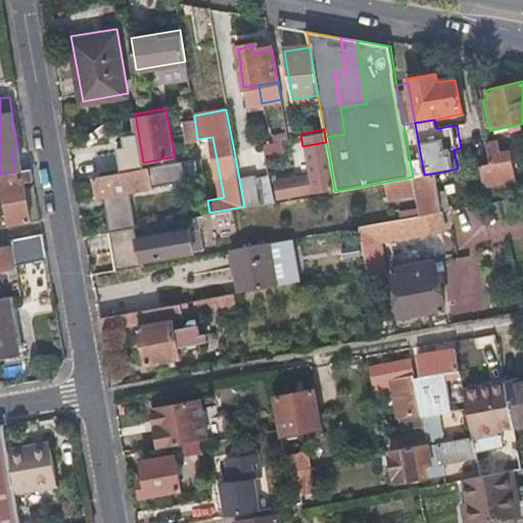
[(494,136),(481,139),(486,163),(476,165),(479,185),(511,180),(507,148),(497,150),(494,136)]
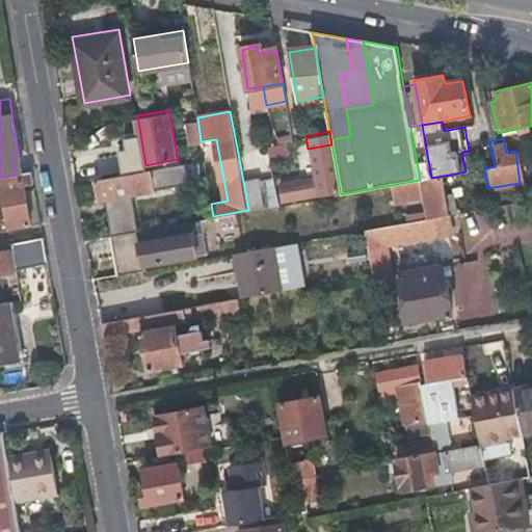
[(248,210),(265,207),(254,149),(254,145),(237,148),(248,210)]
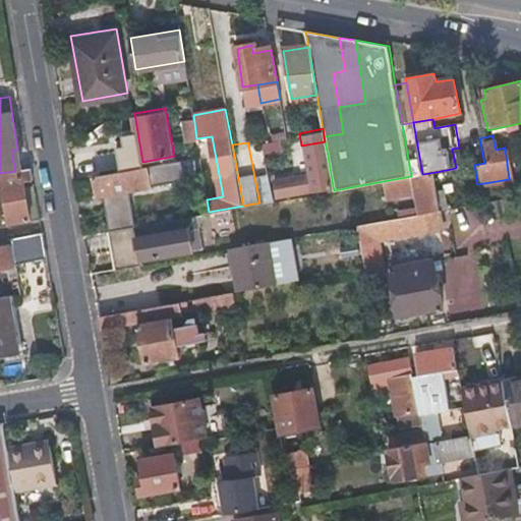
[(259,203),(273,200),(267,164),(263,143),(248,146),(259,203)]
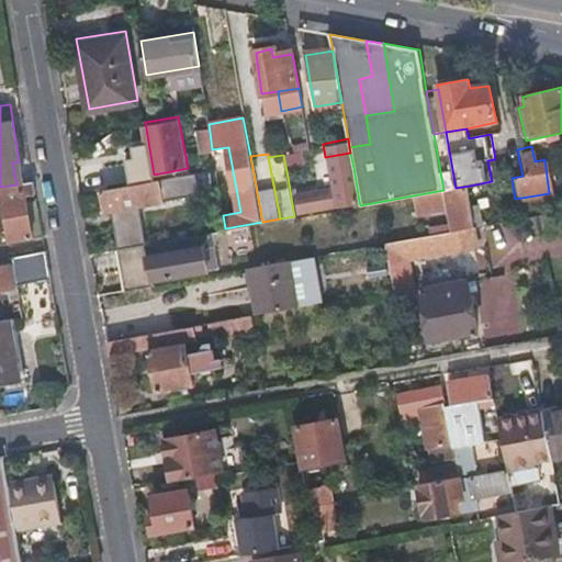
[(17,184),(33,182),(29,159),(19,161),(12,163),(17,184)]
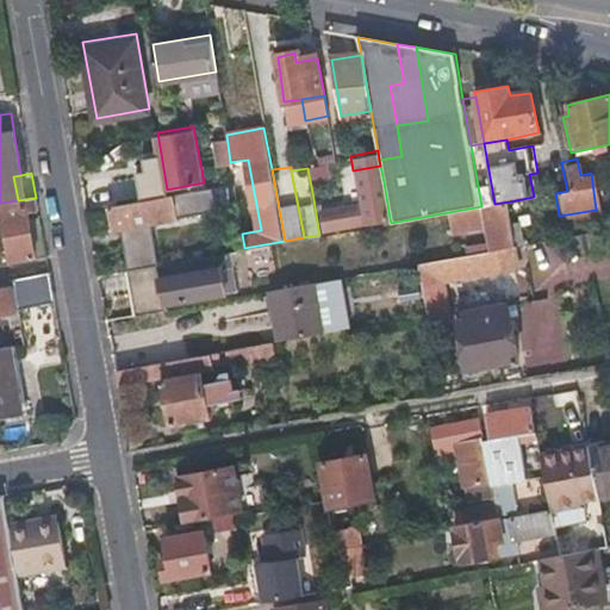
[(322,230),(390,218),(384,182),(367,186),(369,203),(319,212),(322,230)]
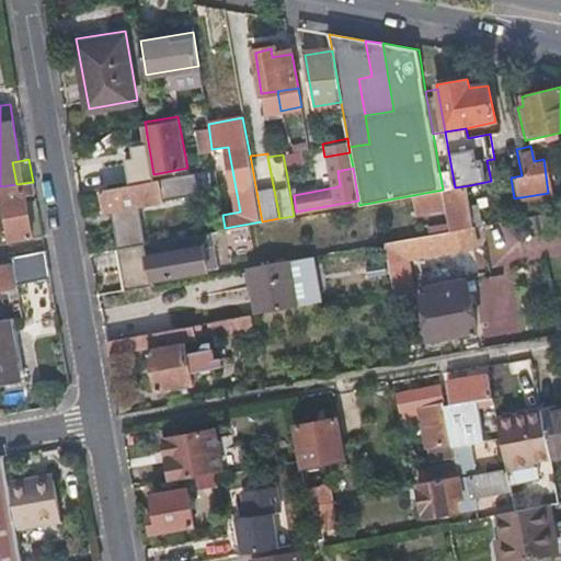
[(168,176),(107,187),(102,187),(106,209),(197,194),(193,172),(189,173),(168,176)]
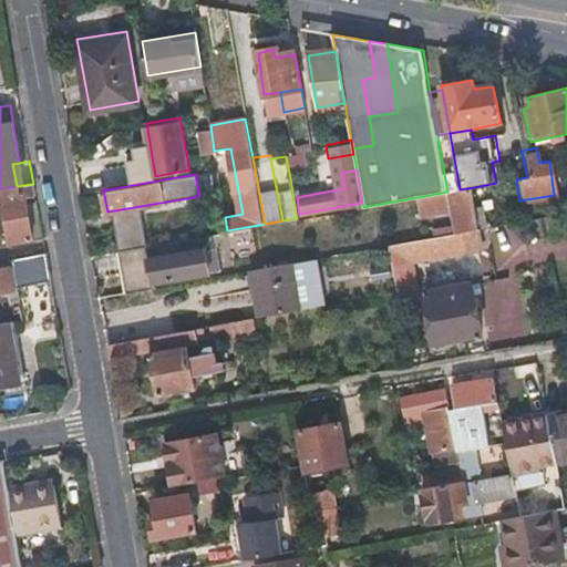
[(500,198),(496,183),(474,187),(481,226),(491,225),(486,200),(500,198)]
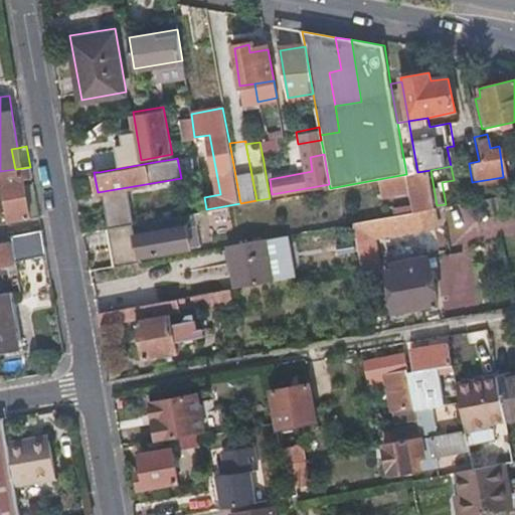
[(0,174),(8,222),(30,218),(21,177),(31,175),(30,167),(15,169),(0,171),(0,174)]
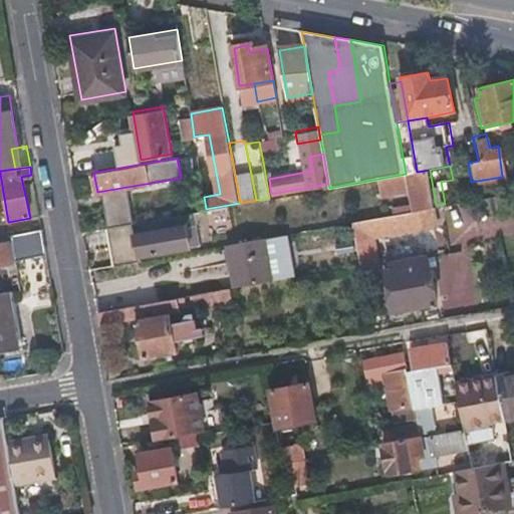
[(417,172),(408,174),(414,209),(422,208),(436,205),(430,170),(417,172)]
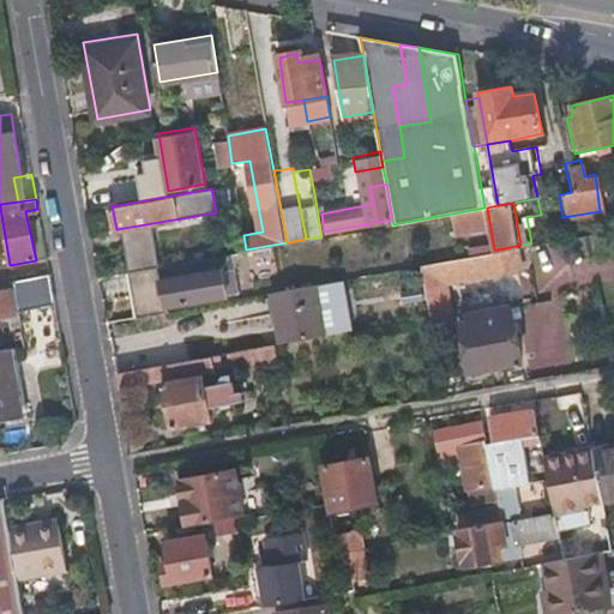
[(504,248),(494,250),(423,263),(433,314),(453,311),(449,286),(517,272),(525,271),(521,245),(504,248)]
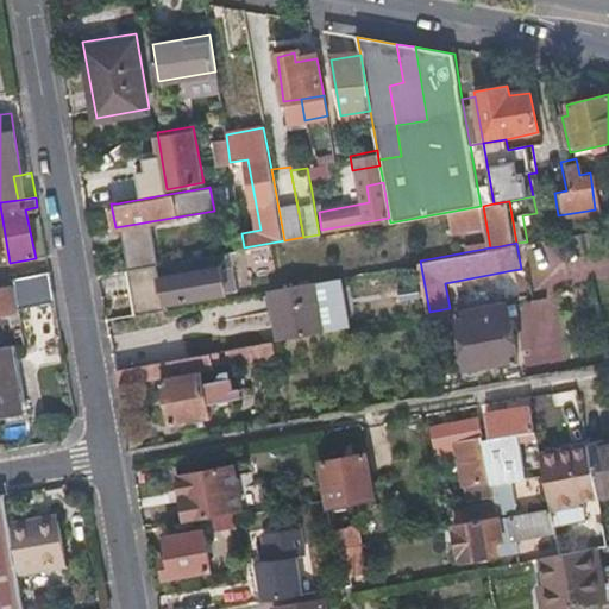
[(130,267),(138,312),(168,306),(167,300),(224,289),(217,252),(130,267)]
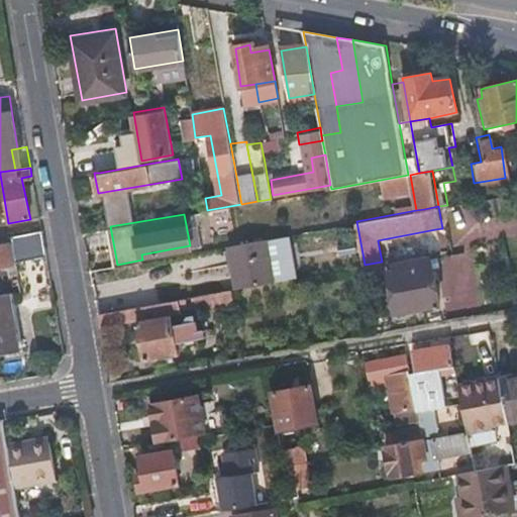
[(12,248),(43,242),(41,229),(10,235),(11,242),(12,248)]
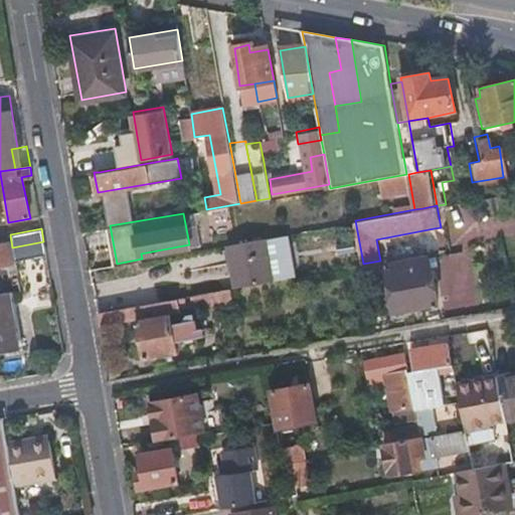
[(290,277),(282,233),(274,235),(265,236),(274,280),(290,277)]
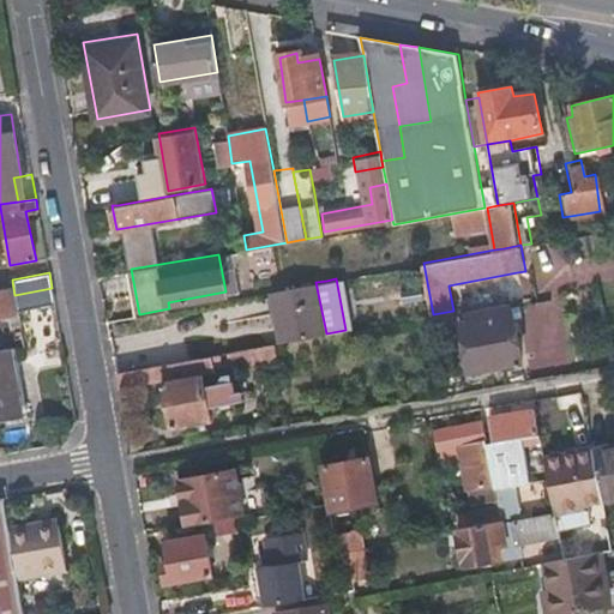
[(315,282),(272,290),(283,342),(326,333),(315,282)]
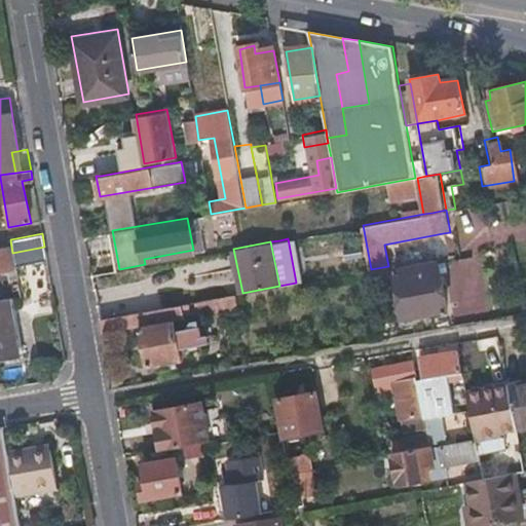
[(0,272),(15,270),(12,253),(11,247),(0,248),(0,272)]
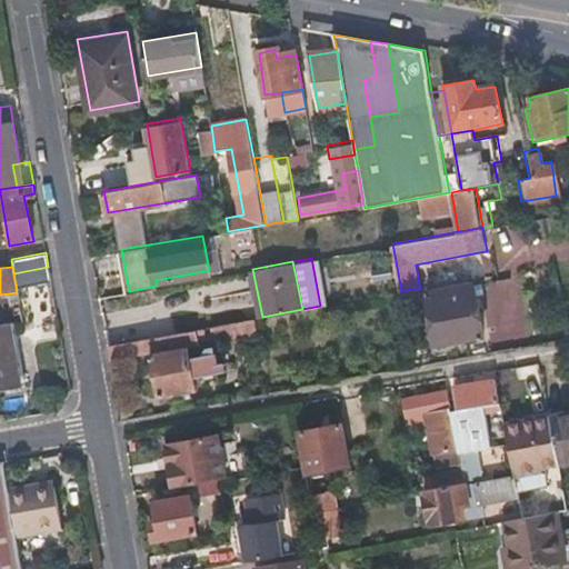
[(483,337),(475,286),(428,295),(437,346),(483,337)]
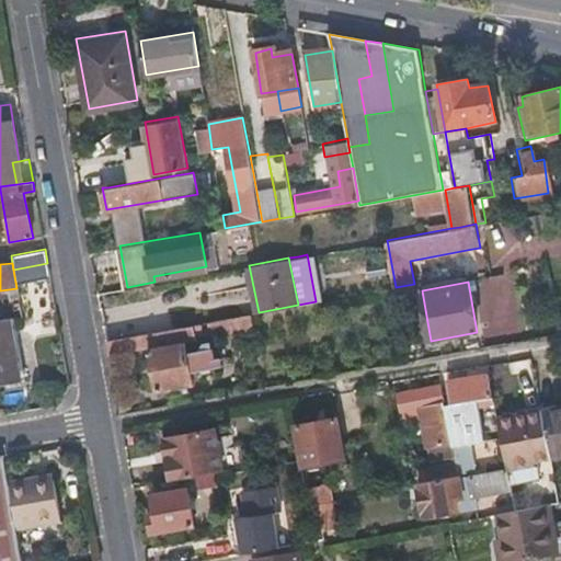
[(208,333),(251,327),(249,313),(205,321),(208,333)]
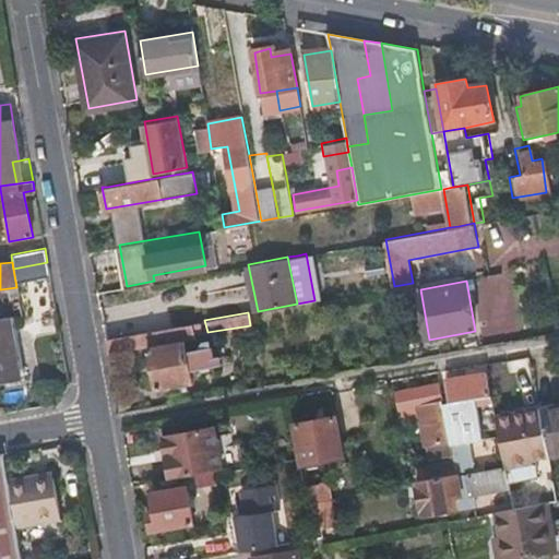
[(0,318),(0,381),(24,378),(12,316),(0,318)]
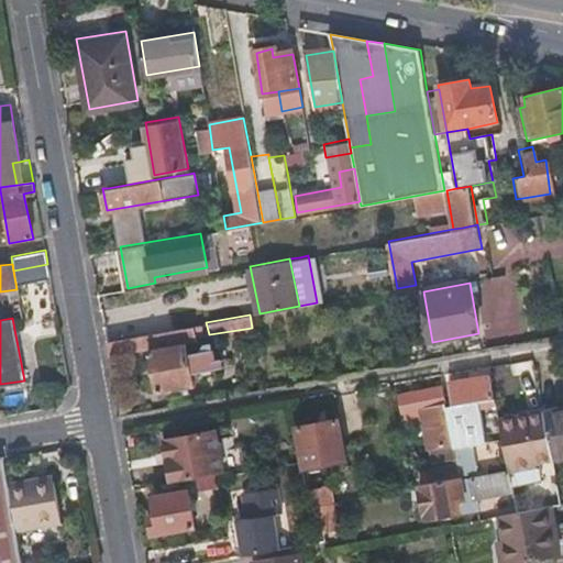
[(206,322),(192,324),(196,338),(209,334),(206,322)]
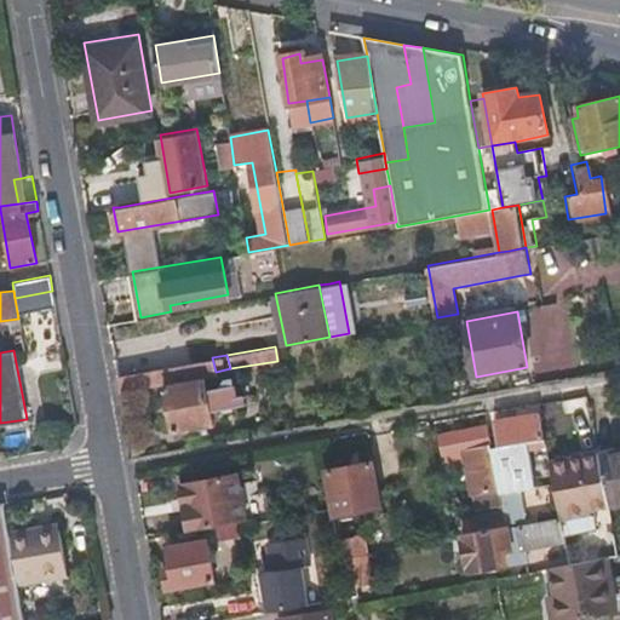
[(118,373),(120,391),(167,383),(204,375),(216,373),(216,372),(212,357),(118,373)]
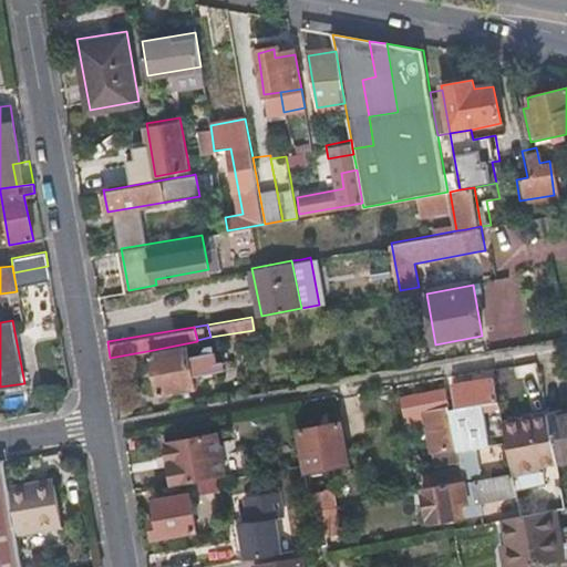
[(153,350),(157,377),(160,391),(193,385),(189,372),(215,368),(212,351),(188,356),(186,343),(153,350)]
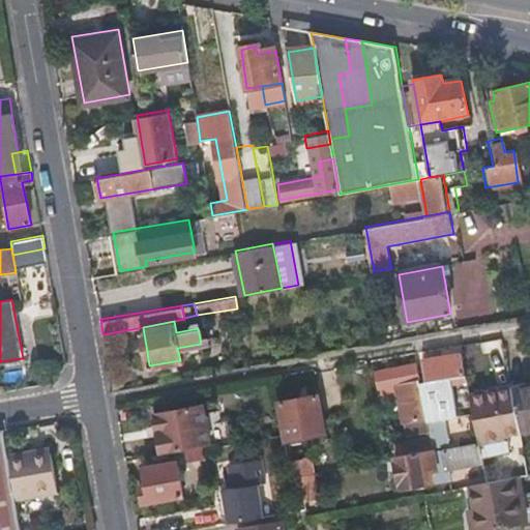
[(462,351),(461,341),(420,348),(423,358),(462,351)]
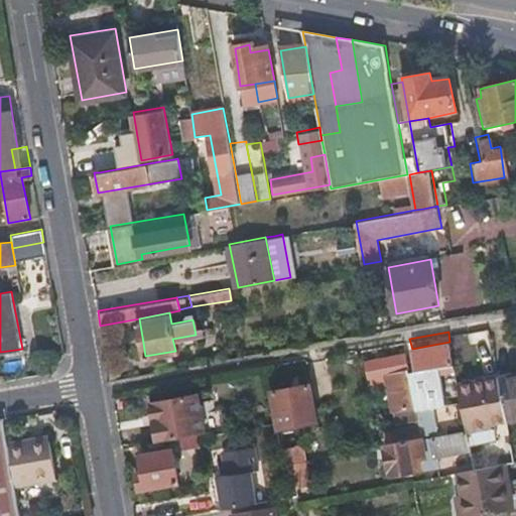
[(454,363),(449,342),(412,349),(416,373),(409,375),(413,399),(417,421),(419,434),(446,430),(445,426),(435,427),(431,401),(444,399),(439,366),(444,365),(454,363)]
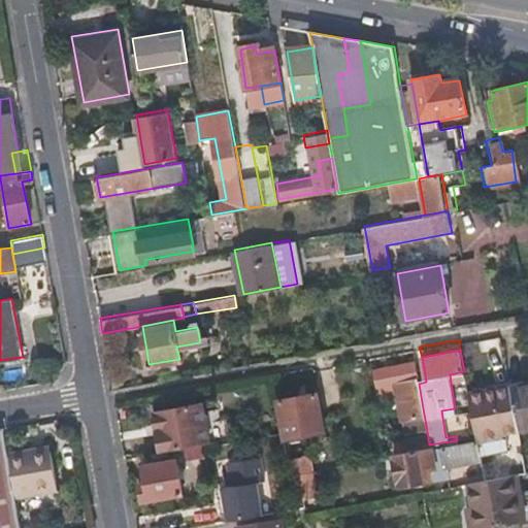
[(419,384),(415,361),(375,368),(381,392),(402,389),(406,411),(423,408),(419,384)]
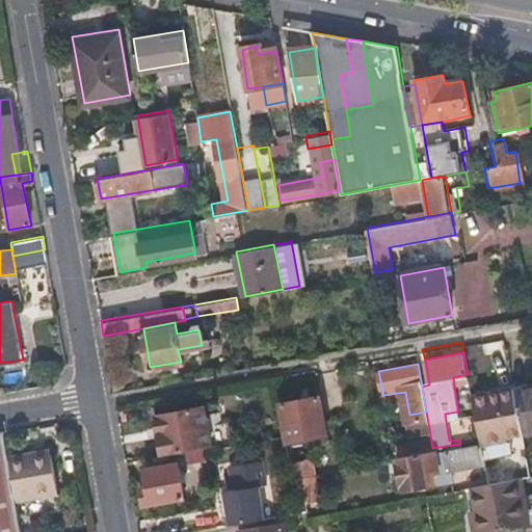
[(470,386),(468,374),(458,376),(460,387),(470,386)]
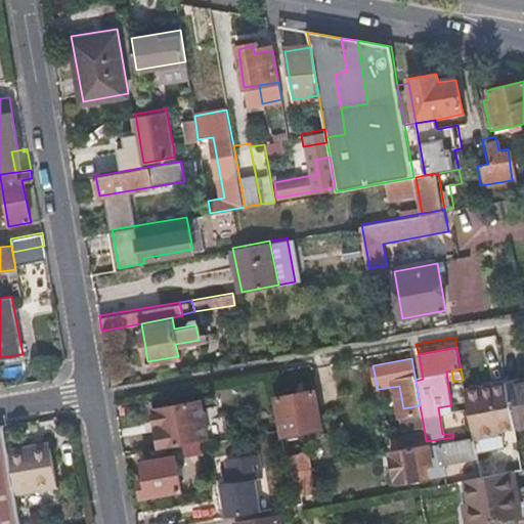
[(523,378),(505,382),(512,424),(523,421),(523,378)]
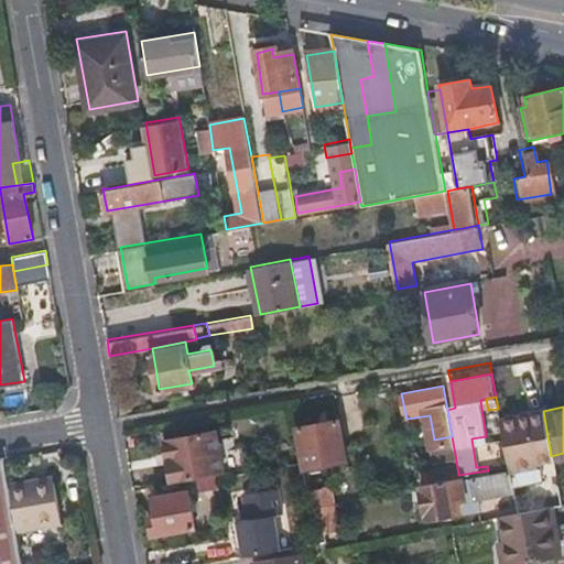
[(535,458),(551,456),(543,411),(527,413),(535,458)]
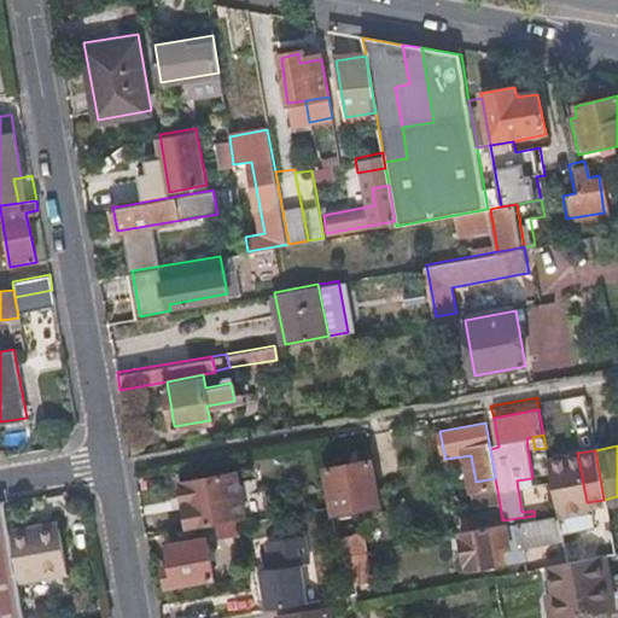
[(587,502),(577,453),(547,459),(557,511),(560,530),(590,523),(587,502)]
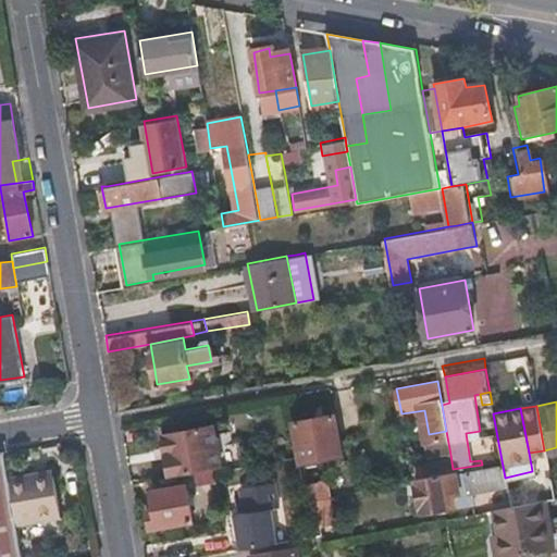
[(300,455),(301,461),(341,454),(334,413),(294,420),(300,455)]
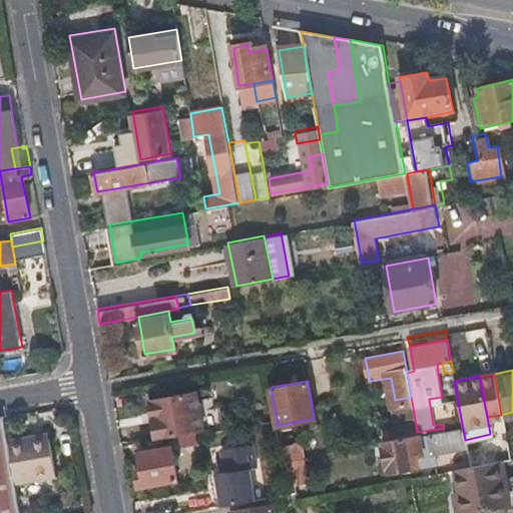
[(195,391),(147,399),(154,438),(202,430),(195,391)]
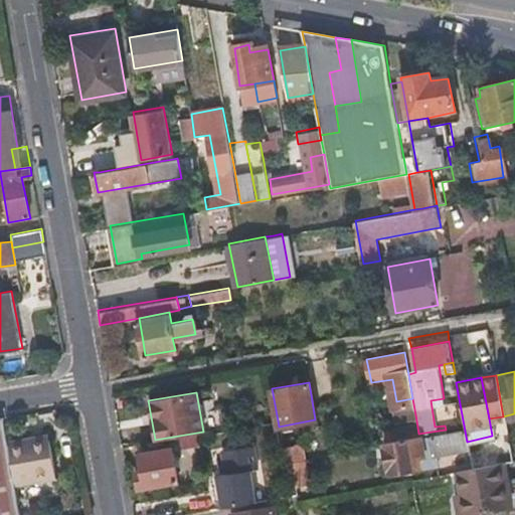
[(7,440),(3,418),(3,416),(0,416),(0,514),(20,514),(14,483),(7,440)]
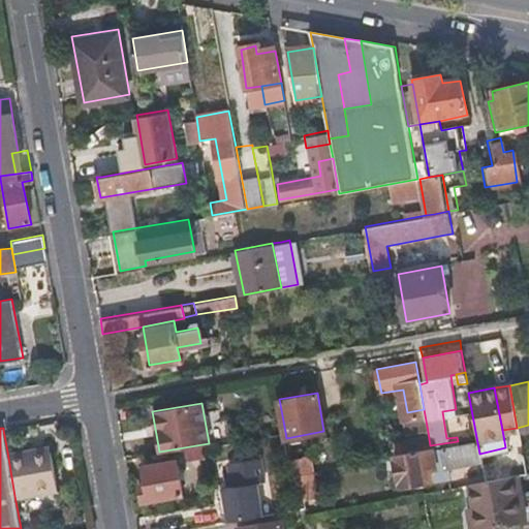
[(392,439),(394,452),(430,445),(428,432),(392,439)]
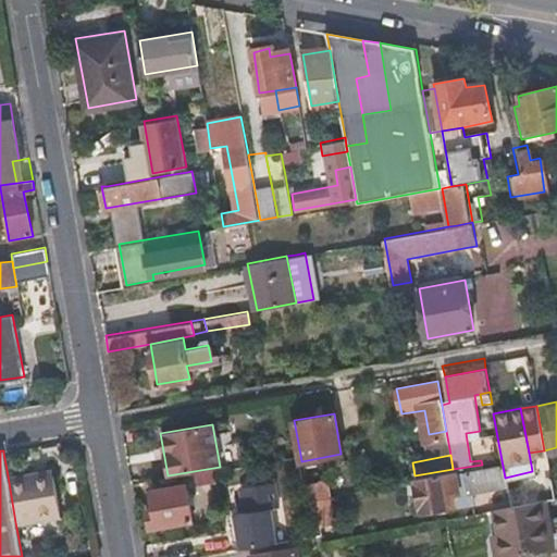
[(457,490),(505,481),(505,478),(502,460),(482,465),(453,469),(415,475),(412,477),(419,510),(459,502),(457,490)]
